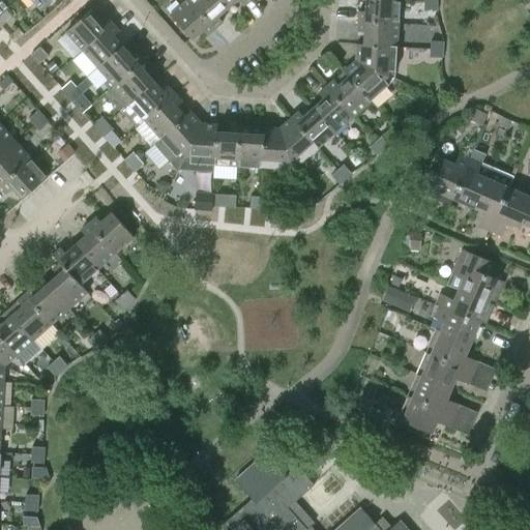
[(31,0),(41,11),(54,0),(31,0)]
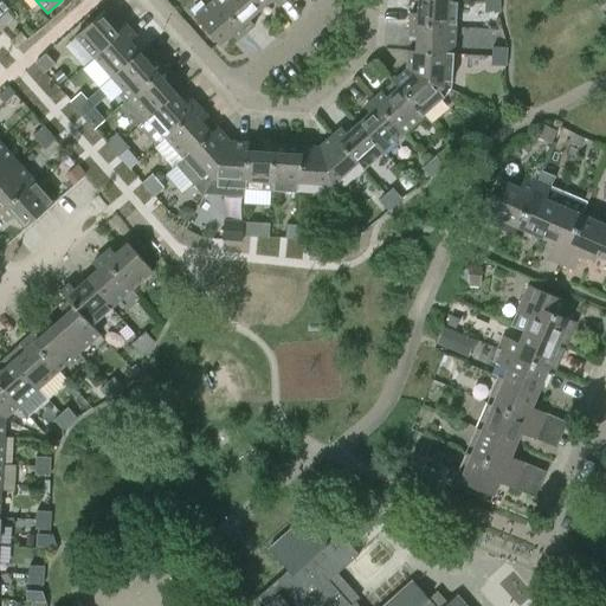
[(237,42),(246,33),(217,0),(213,0),(194,18),(219,46),(232,36),(237,42)]
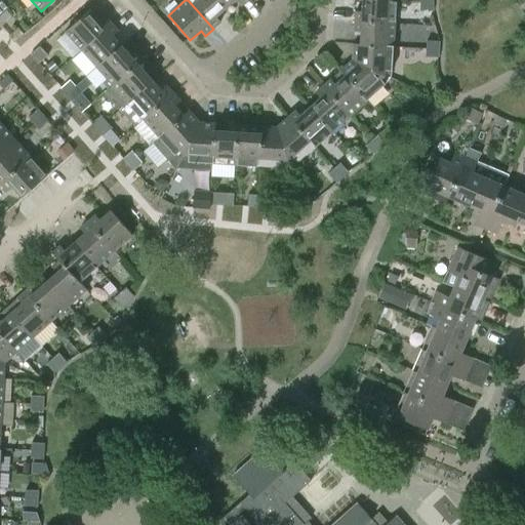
[(218,0),(188,0),(213,29),(220,23),(215,17),(226,8),(218,0)]
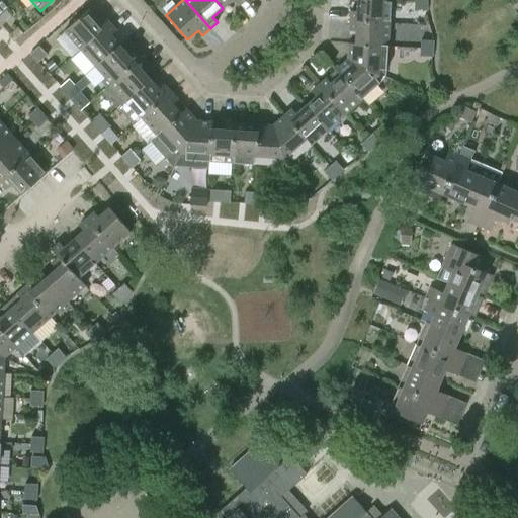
[(390,24),(391,1),(378,0),(357,0),(357,11),(350,11),(350,21),(390,24)]
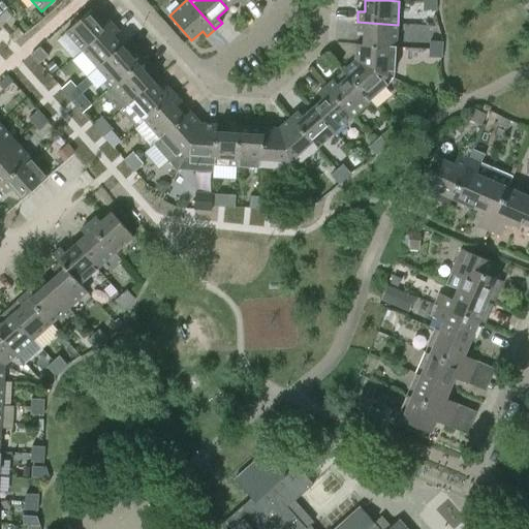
[(65,33),(82,52),(113,25),(105,17),(99,22),(90,10),(65,33)]
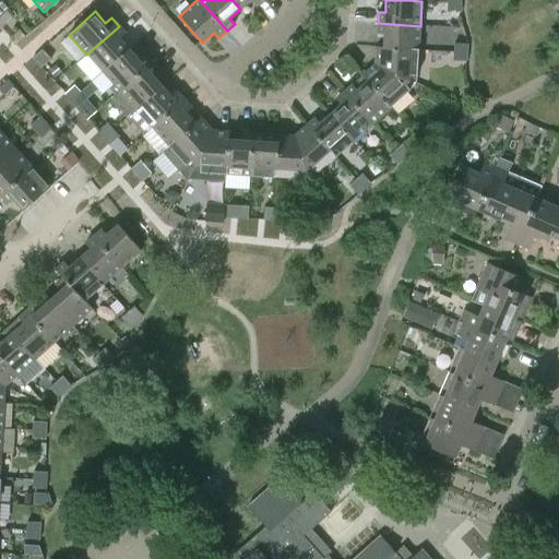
[(418,50),(420,26),(378,23),(377,33),(384,34),(383,47),(383,49),(418,50)]
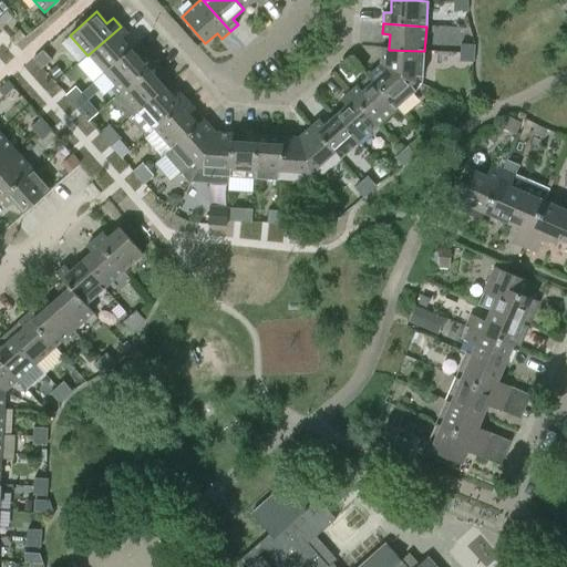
[(127,34),(121,27),(88,55),(105,74),(132,51),(122,40),(127,34)]
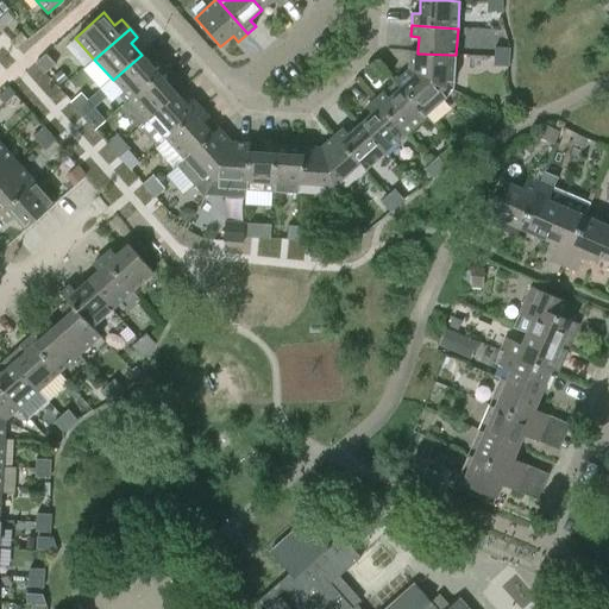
[(31,32),(24,37),(20,33),(11,43),(17,50),(27,41),(33,35),(31,32)]
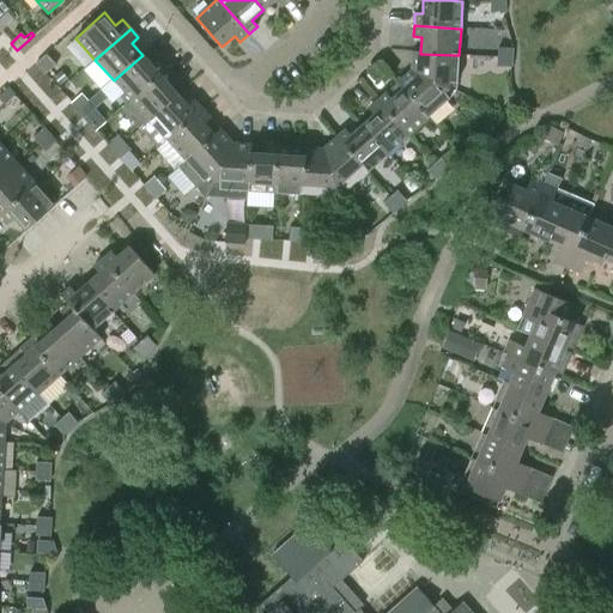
[(498,48),(498,58),(513,59),(513,48),(498,48)]
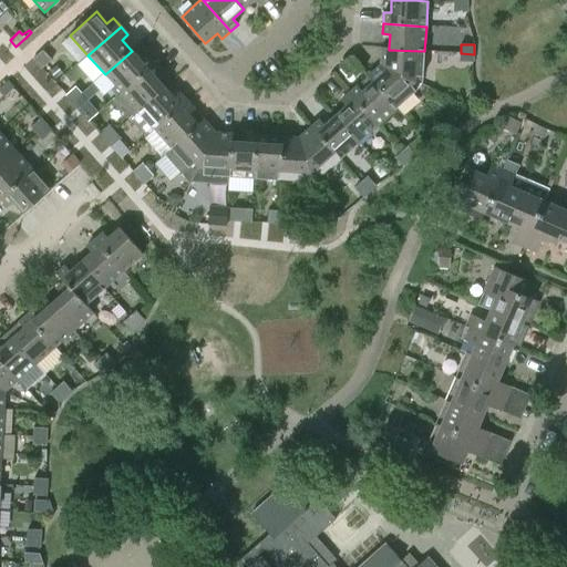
[(423,76),(424,51),(389,50),(389,48),(381,48),(380,65),(414,82),(415,81),(415,76),(423,76)]
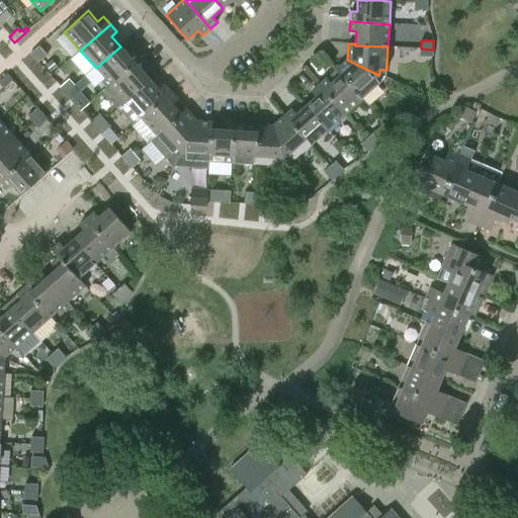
[(30,54),(38,63),(48,55),(38,46),(30,54)]
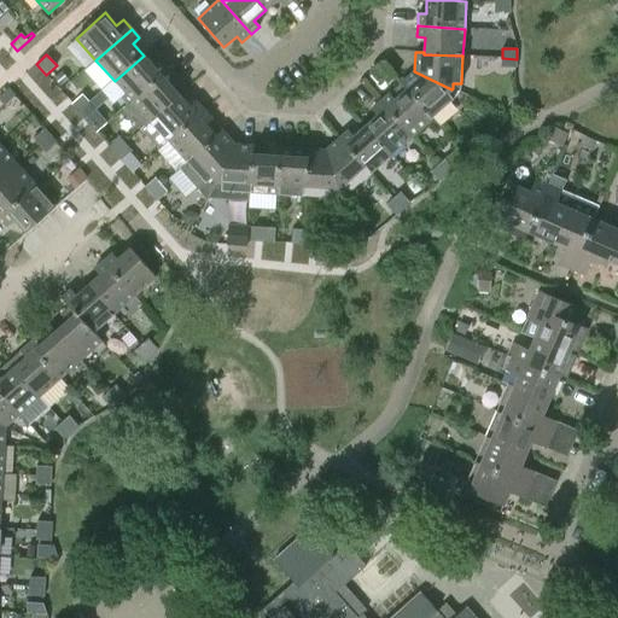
[(153,66),(144,56),(115,81),(126,93),(120,98),(127,106),(133,101),(168,71),(159,60),(153,66)]
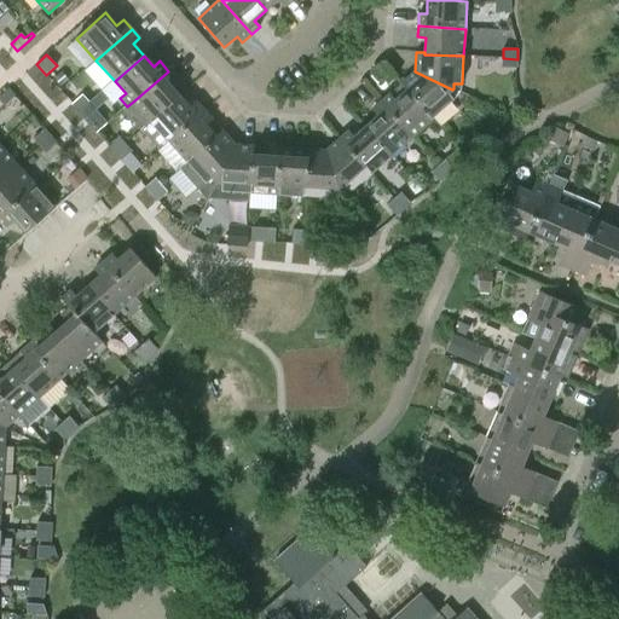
[(133,102),(125,110),(143,129),(180,97),(169,85),(175,79),(168,71),(133,102)]
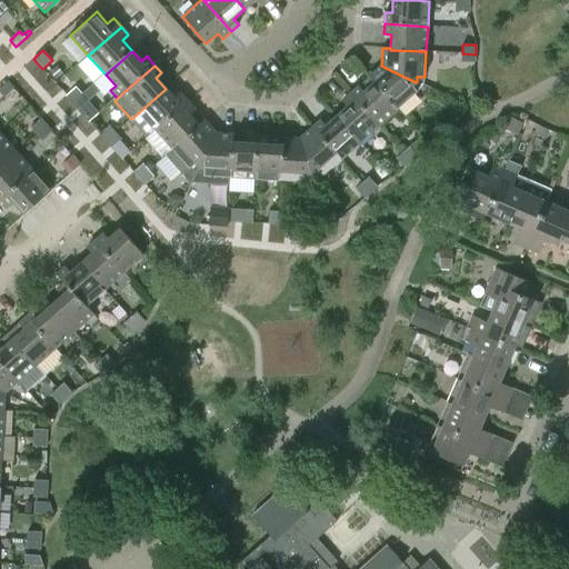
[(381,66),(369,77),(375,83),(376,83),(398,108),(417,91),(411,86),(416,82),(381,66)]
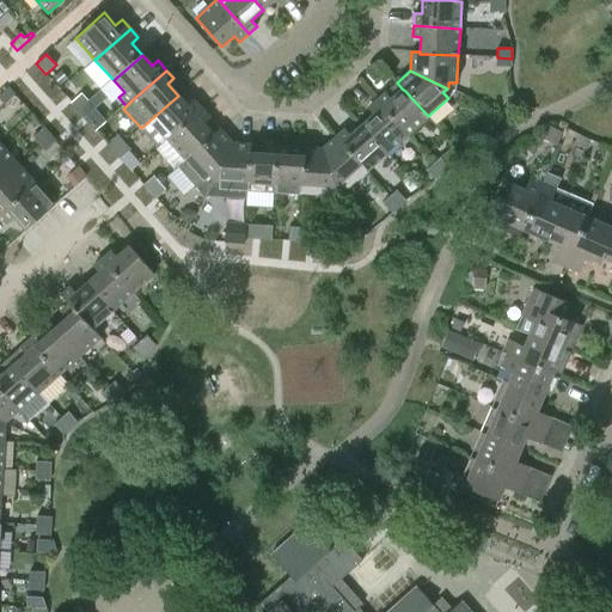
[(397,83),(385,93),(377,101),(408,134),(428,116),(404,90),(403,90),(397,83)]
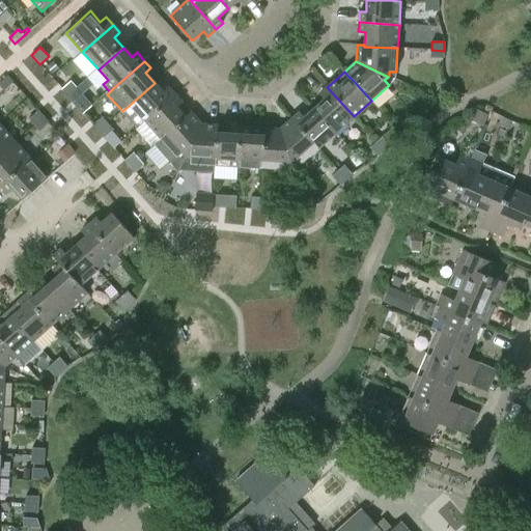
[(12,83),(7,77),(0,82),(0,87),(3,91),(12,83)]
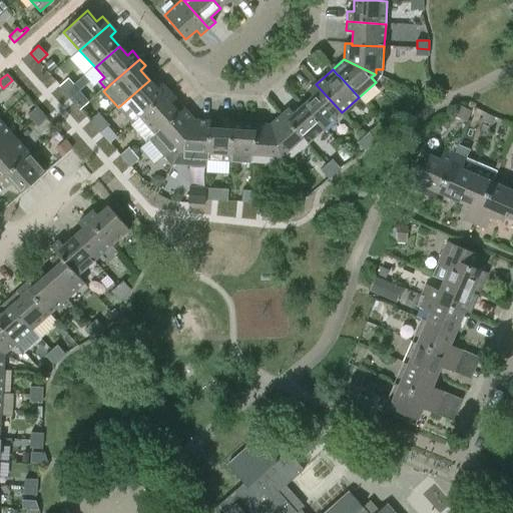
[(65,93),(73,85),(68,79),(59,87),(65,93)]
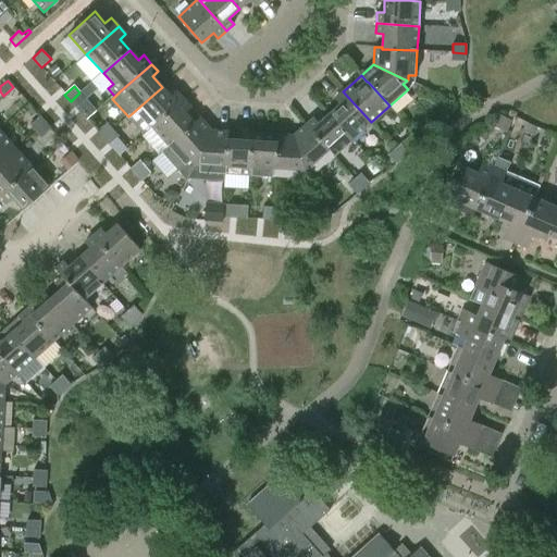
[(171,97),(162,87),(128,116),(145,135),(152,128),(184,100),(176,93),(171,97)]
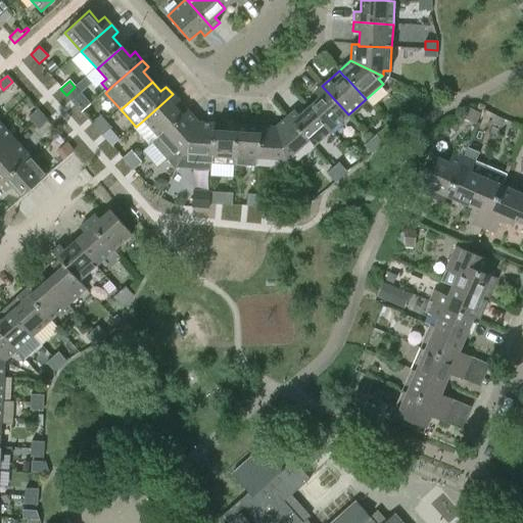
[(331,131),(348,114),(322,86),(314,93),(319,98),(310,106),(331,131)]
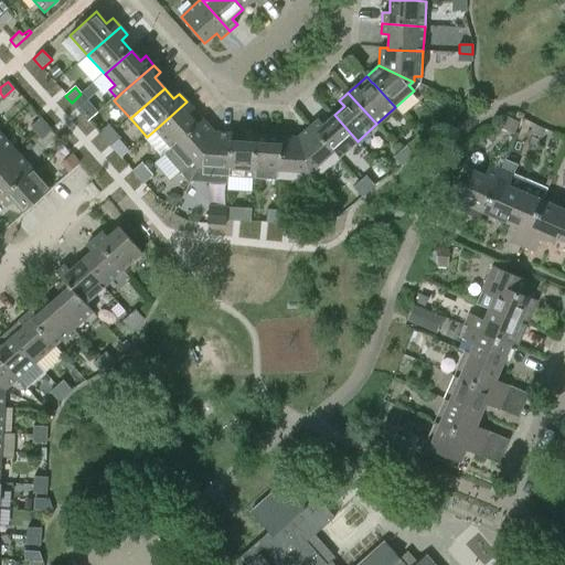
[(81,94),(72,103),(77,109),(86,100),(81,94)]
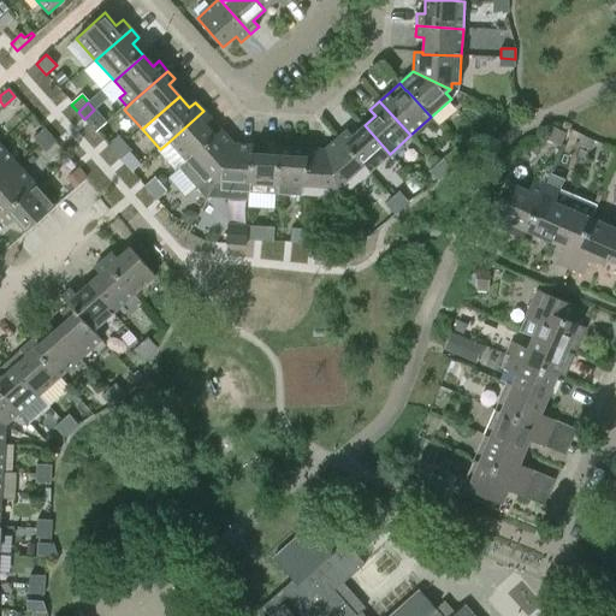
[(211,119),(203,111),(169,142),(187,161),(214,136),(205,125),(211,119)]
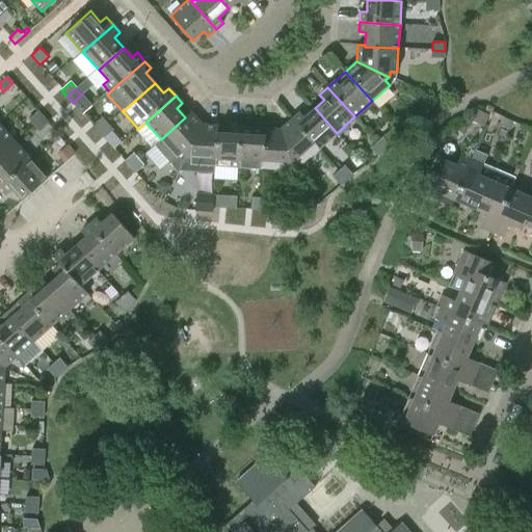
[(319,149),(337,133),(315,108),(303,117),(299,112),(292,118),(319,149)]
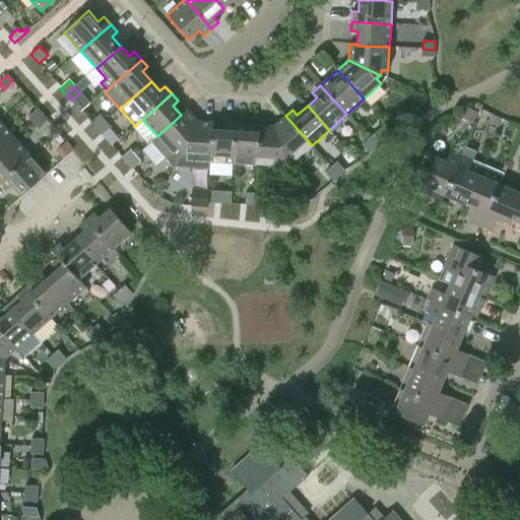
[(33,123),(43,115),(37,109),(27,117),(33,123)]
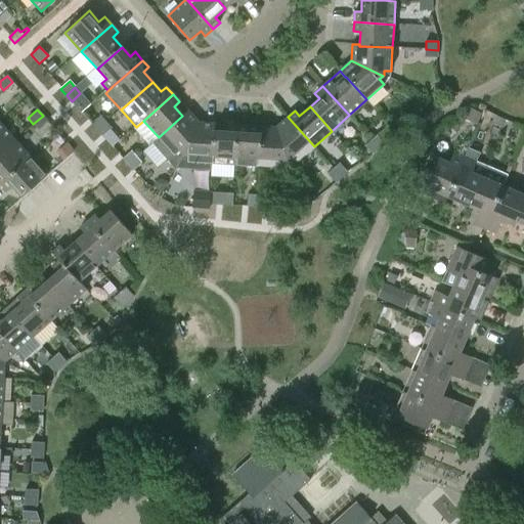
[(176,168),(199,123),(188,111),(182,116),(159,137),(144,150),(160,168),(168,161),(175,169),(176,168)]
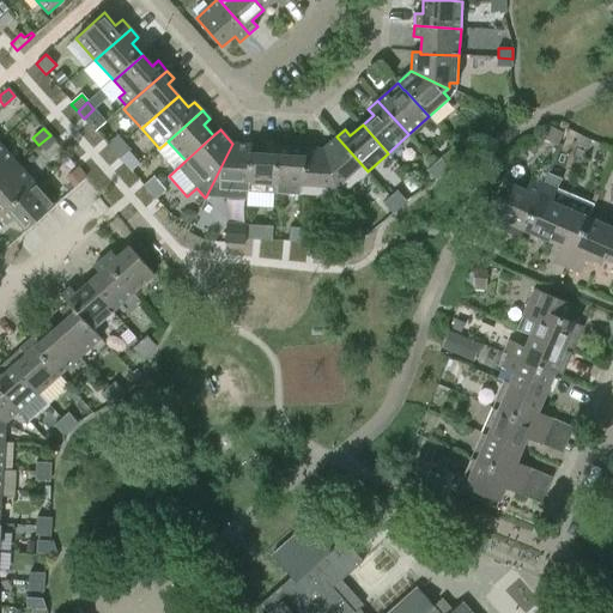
[(50,135),(38,145),(46,152),(56,143),(50,135)]
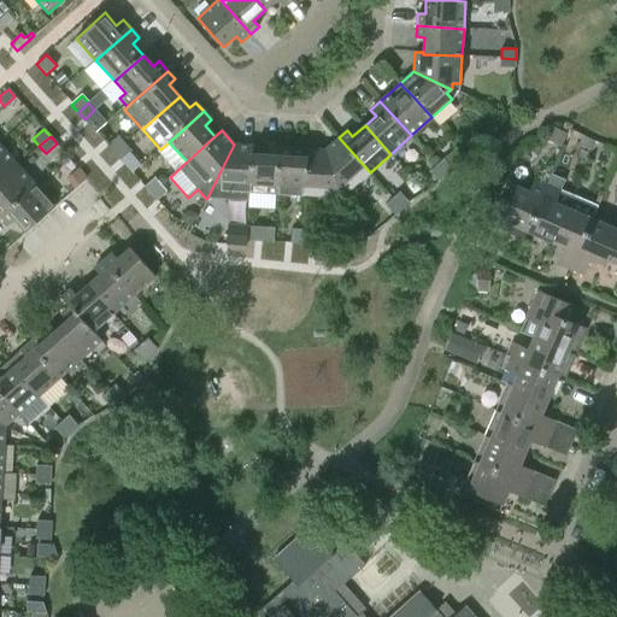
[(115,153),(125,144),(119,136),(109,146),(115,153)]
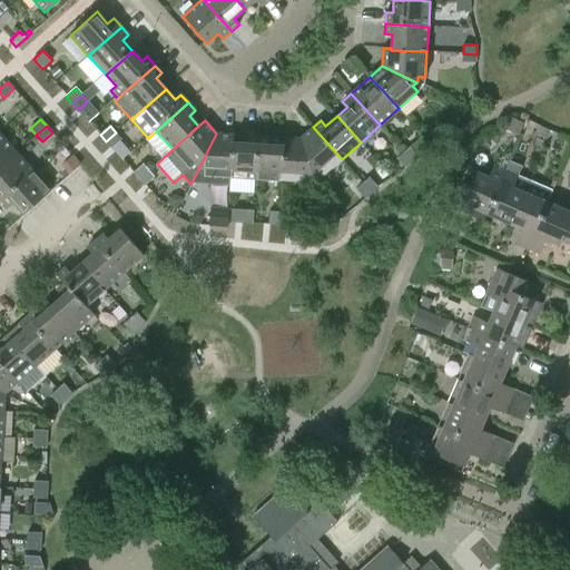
[(429,141),(434,136),(426,126),(420,133),(429,141)]
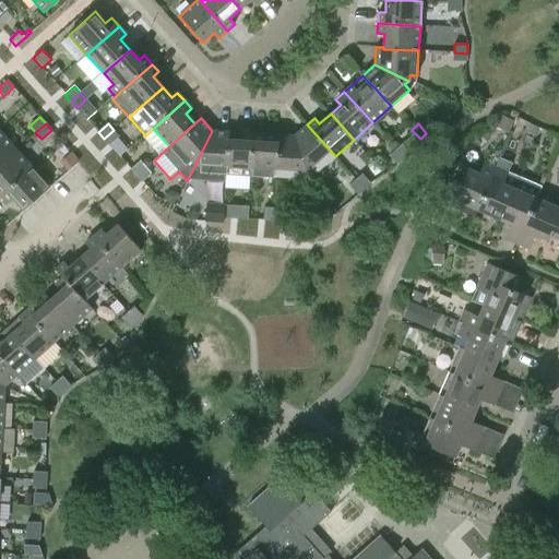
[(307,125),(295,135),(307,171),(310,168),(316,174),(335,156),(307,125)]
